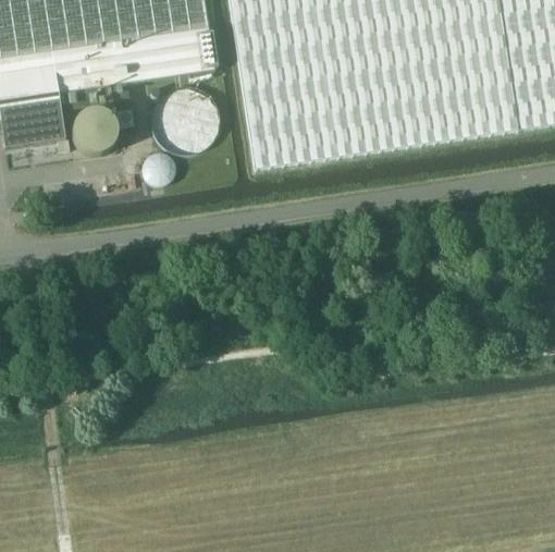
[(0,59),(207,28),(201,0),(0,0),(0,59)]
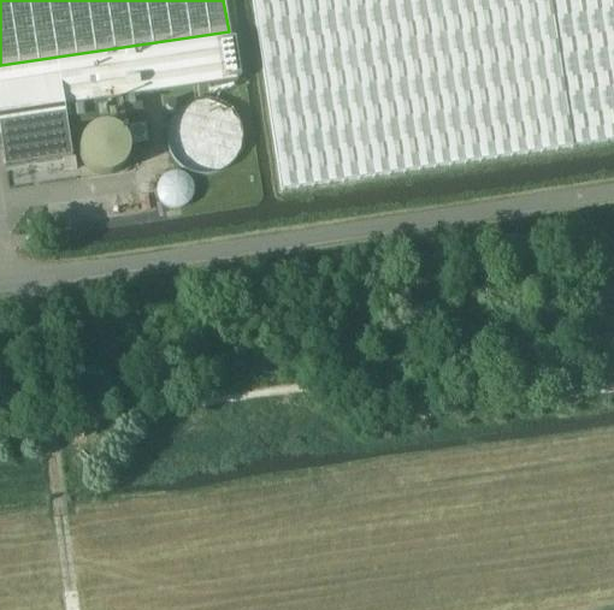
[(613,135),(613,0),(252,0),(279,185),(613,135)]
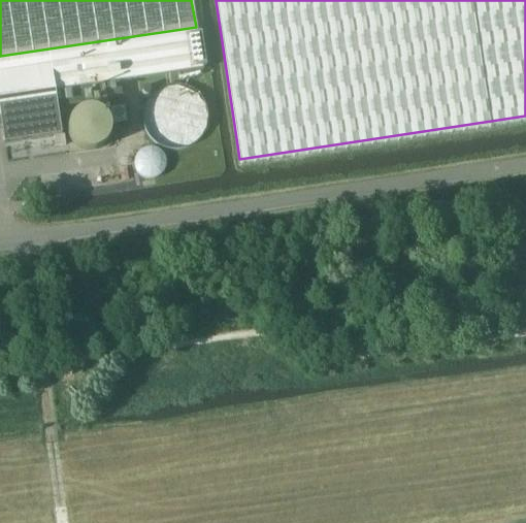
[(0,124),(2,139),(60,131),(56,105),(53,88),(67,86),(103,80),(112,78),(201,65),(196,27),(0,56),(0,124)]
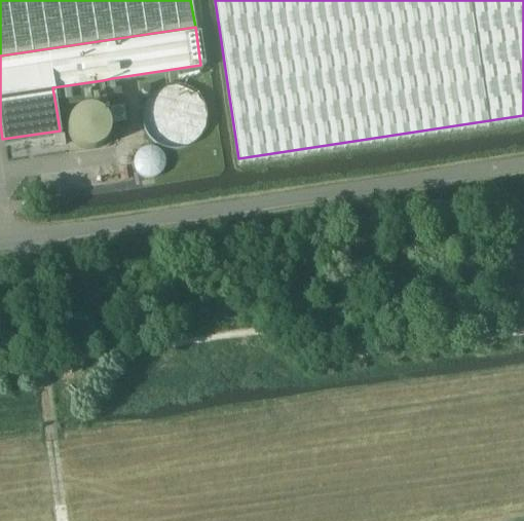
[(103,80),(67,85),(69,101),(114,94),(112,78),(103,80)]
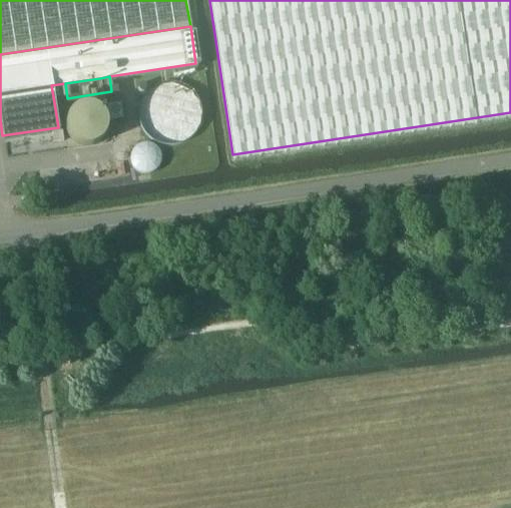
[(199,126),(201,122),(203,113),(202,107),(200,101),(198,96),(195,92),(190,87),(184,83),(175,81),(167,81),(160,83),(154,85),(147,92),(143,98),(140,106),(140,111),(140,118),(142,123),(144,127),(147,132),(150,135),(154,138),(158,141),(163,142),(169,143),(175,143),(180,142),(186,140),(191,137),(195,133),(198,129),(199,126)]
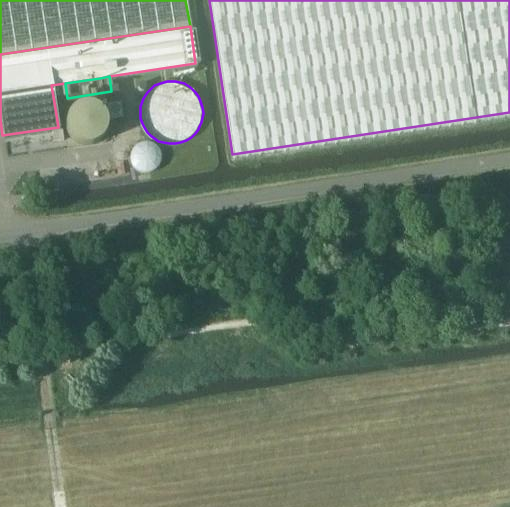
[(69,101),(70,136),(104,135),(103,100),(69,101)]
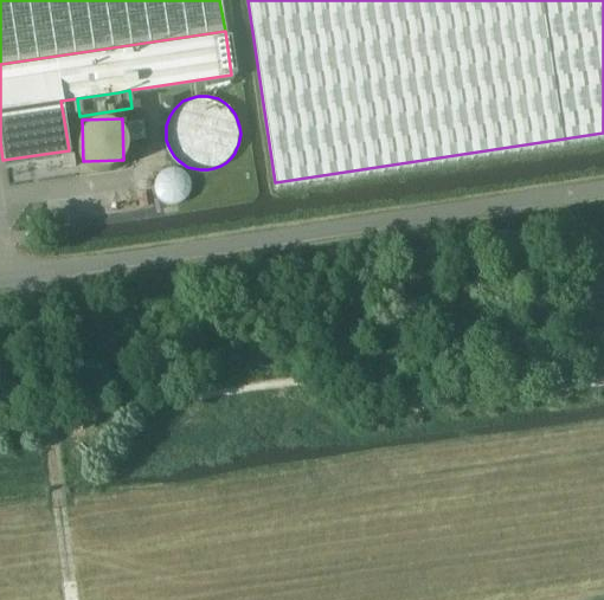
[(74,161),(71,150),(59,152),(62,163),(74,161)]
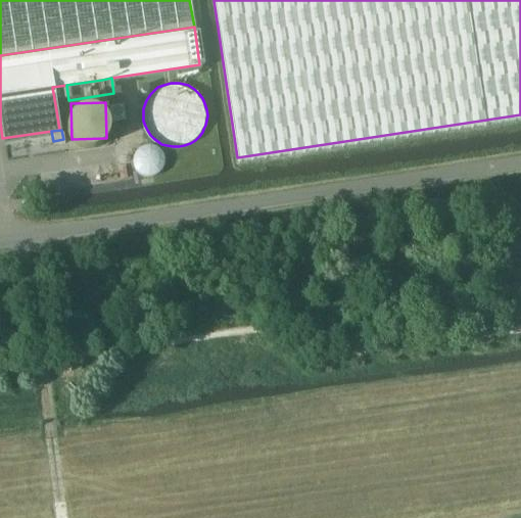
[(38,182),(116,174),(113,139),(35,147),(38,182)]
